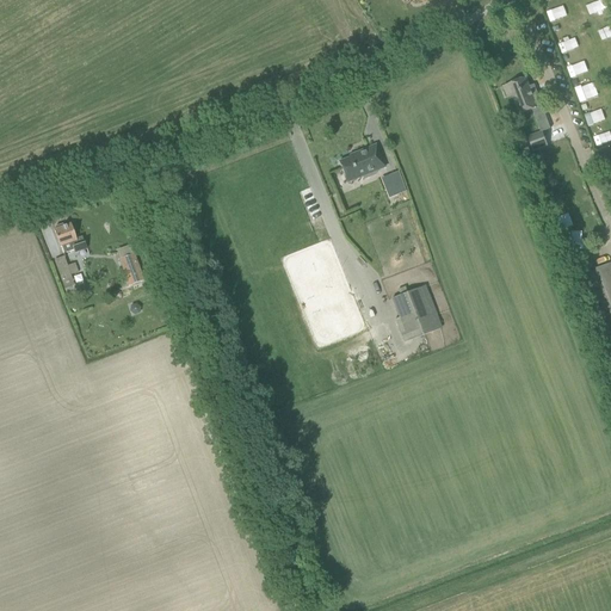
[(565,4),(545,11),(550,23),(569,14),(565,4)]
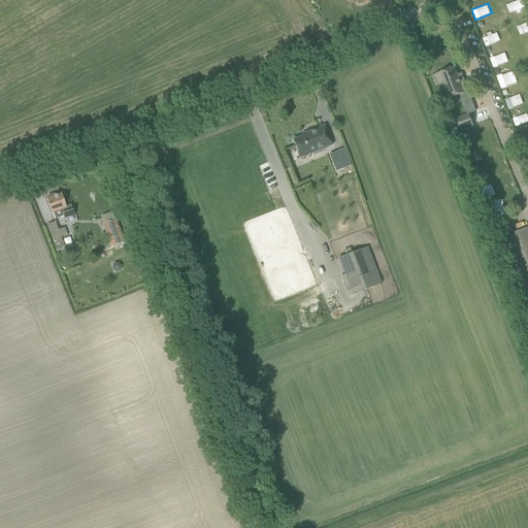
[(494,36),(485,39),(487,46),(496,44),(494,36)]
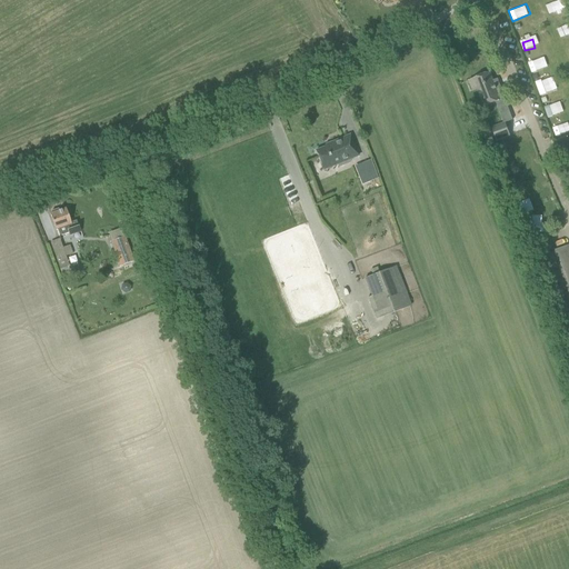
[(540,62),(529,67),(532,77),(543,73),(540,62)]
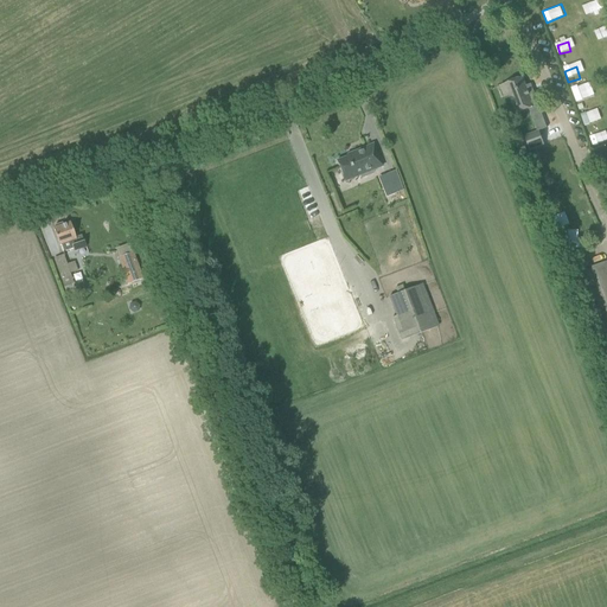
[(499,87),(504,96),(509,95),(516,115),(538,106),(532,90),(528,93),(522,77),(499,87)]
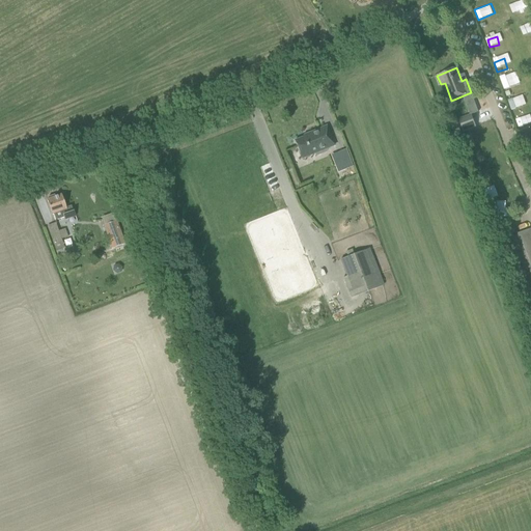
[(512,76),(501,79),(505,92),(516,88),(512,76)]
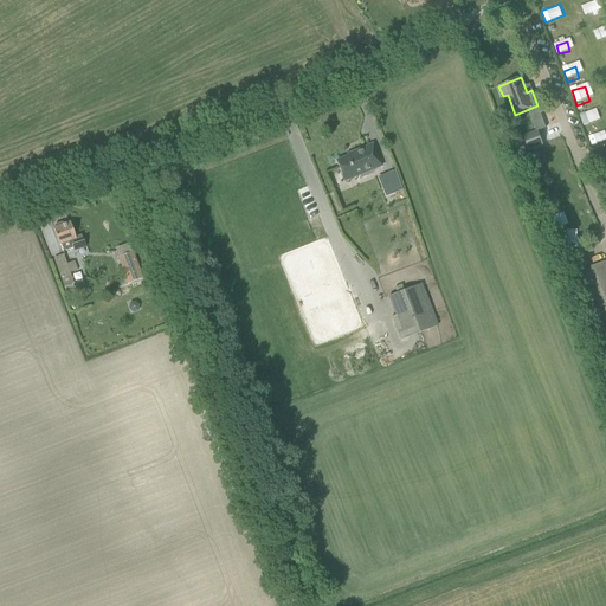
[(584,123),(599,117),(597,108),(580,114),(584,123)]
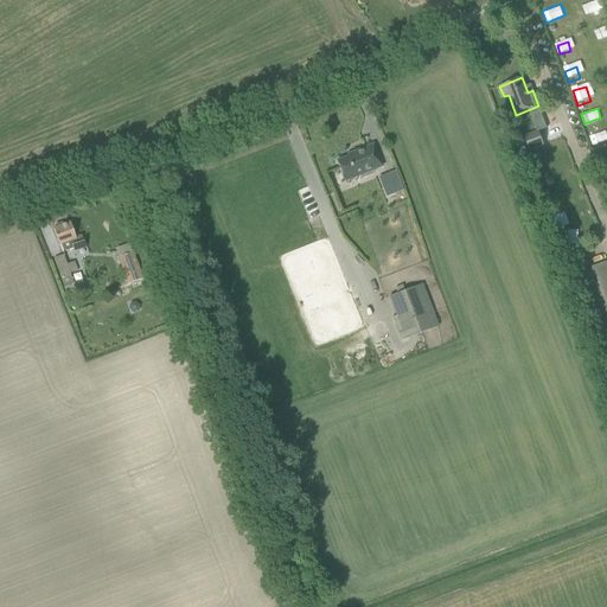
[(544,146),(538,131),(524,136),(530,151),(544,146)]
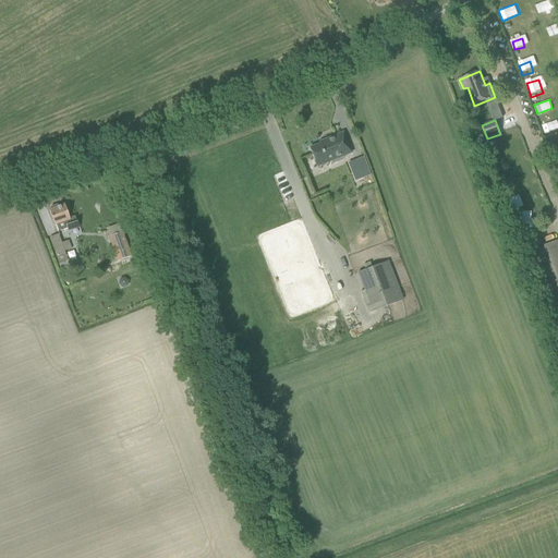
[(543,124),(546,131),(555,126),(552,120),(543,124)]
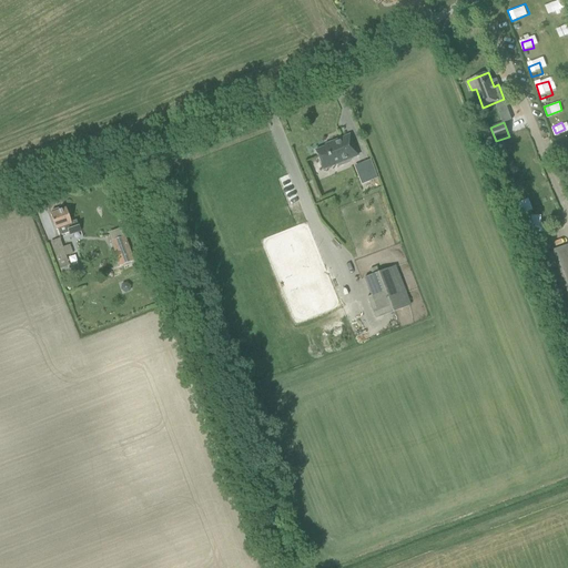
[(323,170),(357,155),(350,135),(331,143),(331,144),(315,151),(323,170)]
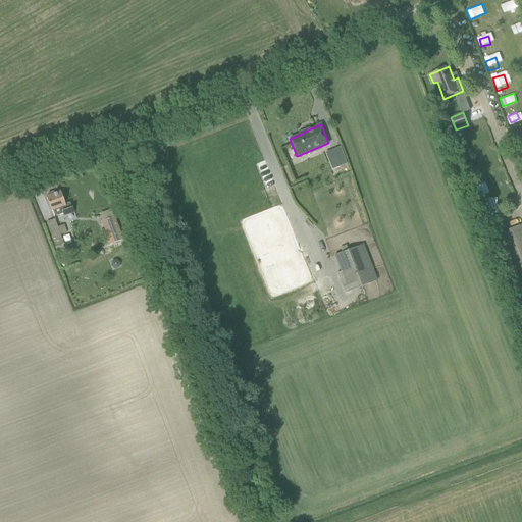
[(455,144),(461,141),(457,132),(452,134),(455,144)]
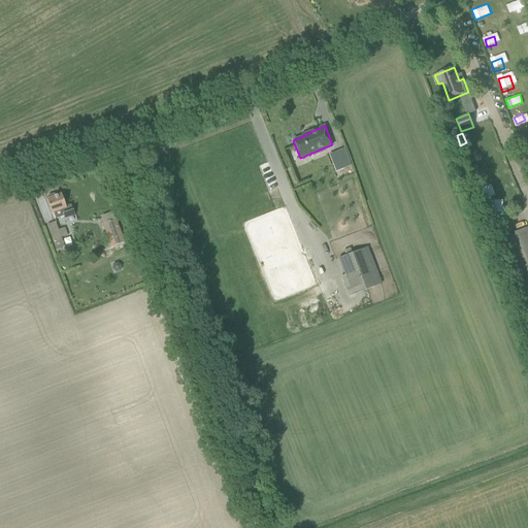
[(48,198),(46,199),(50,208),(52,213),(53,212),(55,220),(64,217),(65,220),(75,216),(73,209),(73,210),(71,205),(66,206),(61,194),(54,196),(54,195),(47,196),(48,198)]
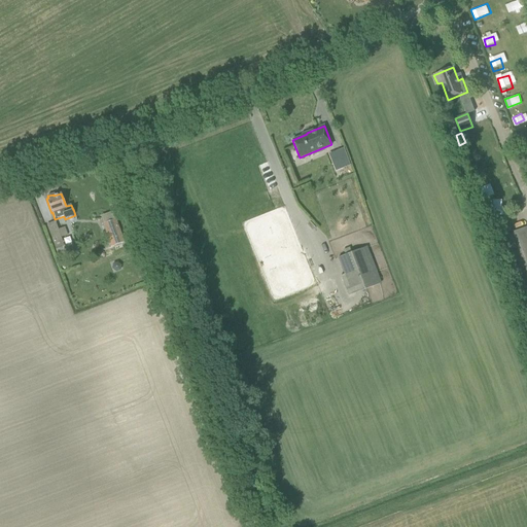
[(112,246),(113,246),(124,242),(114,219),(103,223),(112,246)]
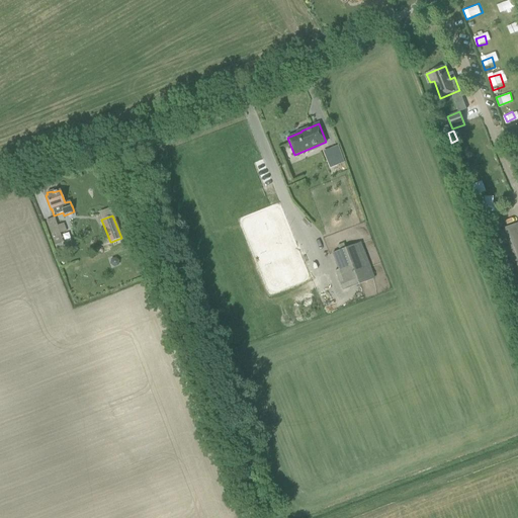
[(66,232),(64,224),(57,227),(54,219),(47,222),(56,246),(58,253),(65,251),(65,250),(73,247),(70,240),(63,242),(60,235),(66,232)]
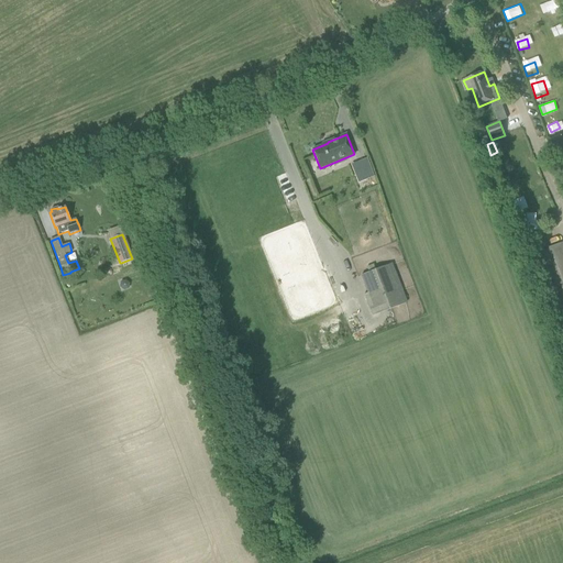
[(547,291),(562,285),(562,243),(532,255),(547,291)]
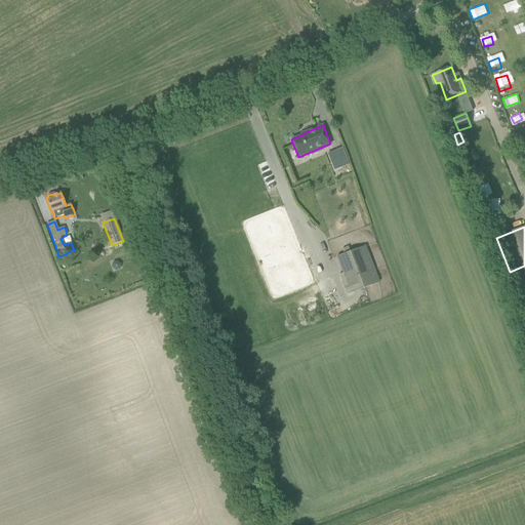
[(342,273),(339,275),(348,295),(378,283),(365,246),(336,256),(342,273)]
